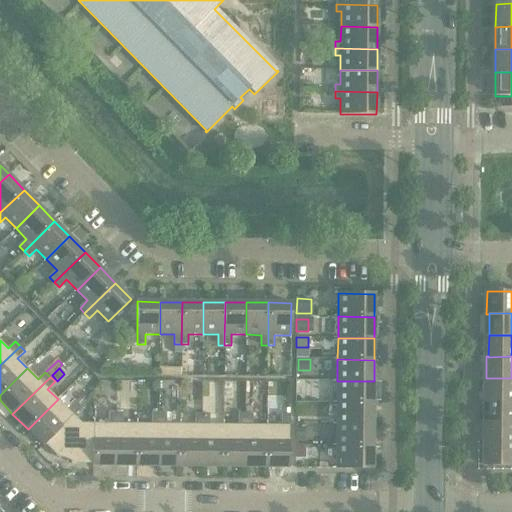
[(511,378),(486,378),(486,401),(488,401),(488,400),(511,399),(511,378)]
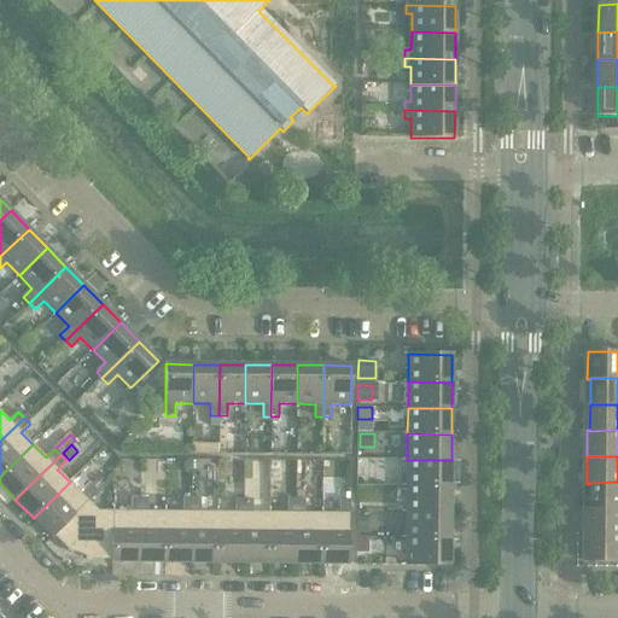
[(407,460),(407,487),(450,487),(452,460),(407,460)]
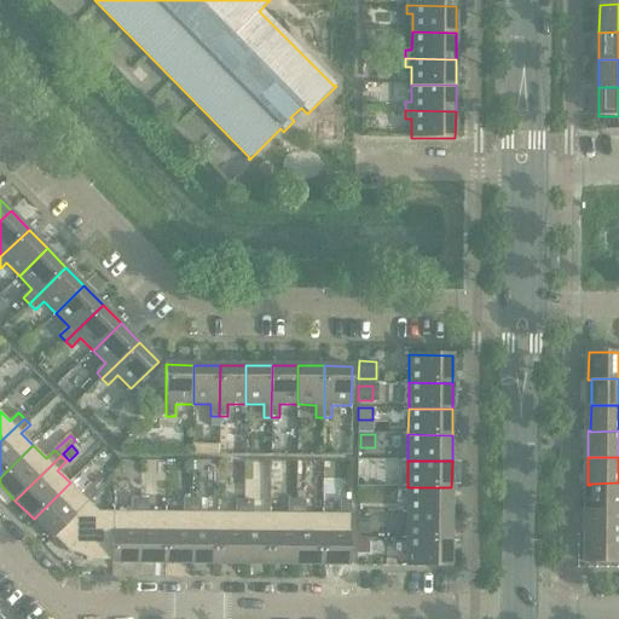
[(70,482),(34,519),(52,538),(55,537),(90,502),(98,493),(92,487),(82,496),(70,482)]
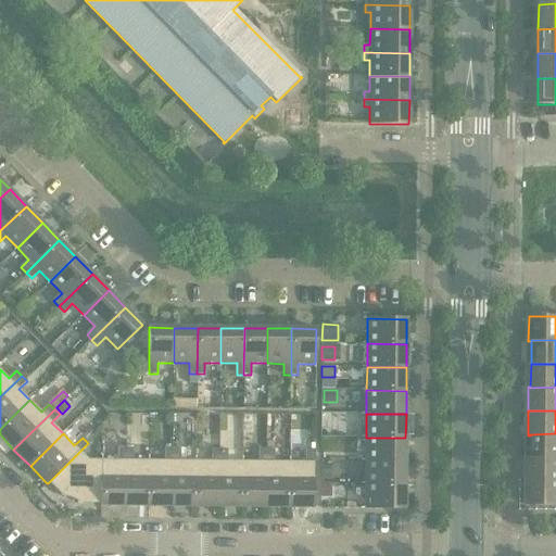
[(530,436),(530,457),(555,457),(555,433),(530,434),(530,436)]
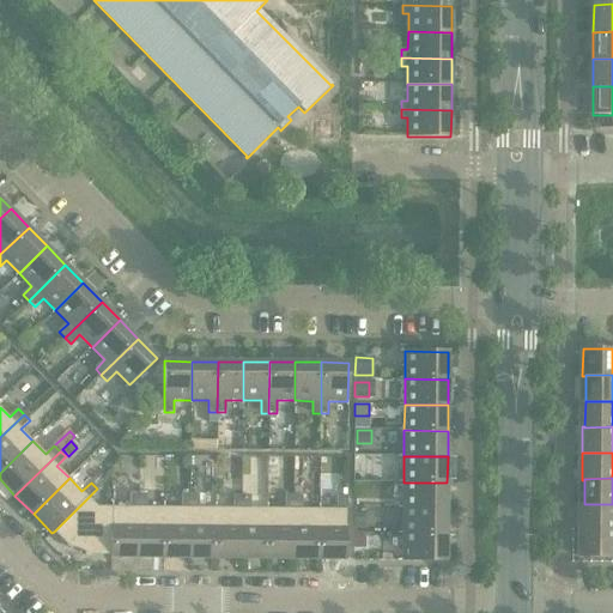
[(404,483),(404,508),(447,509),(447,483),(404,483)]
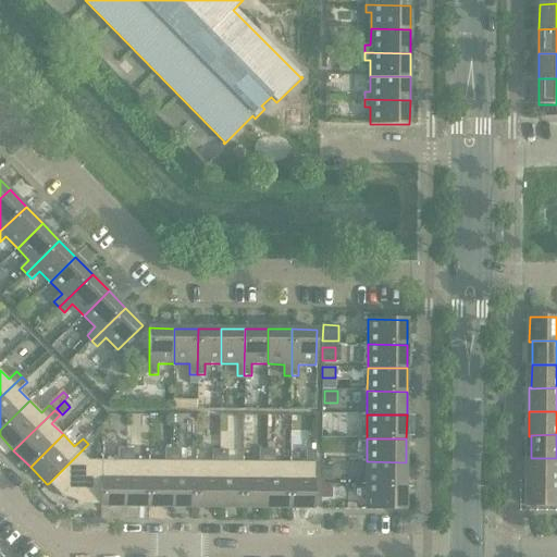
[(101,461),(101,505),(101,507),(125,507),(126,449),(119,449),(119,461),(101,461)]
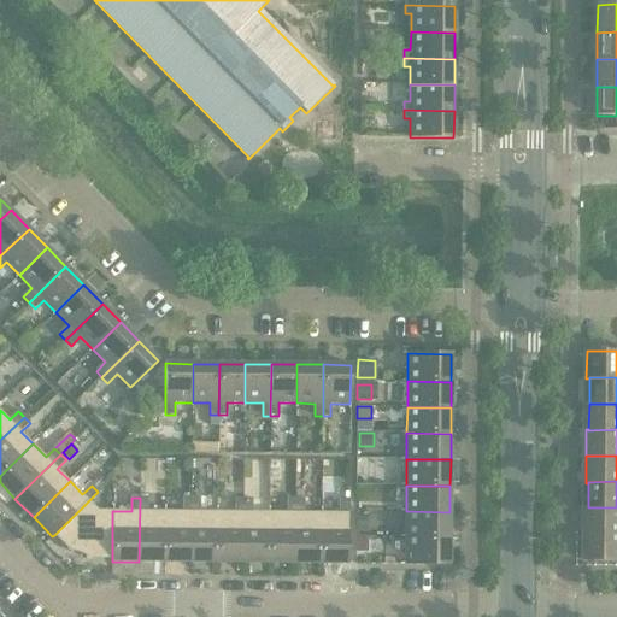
[(140,498),(139,562),(165,563),(165,511),(147,511),(148,498),(140,498)]
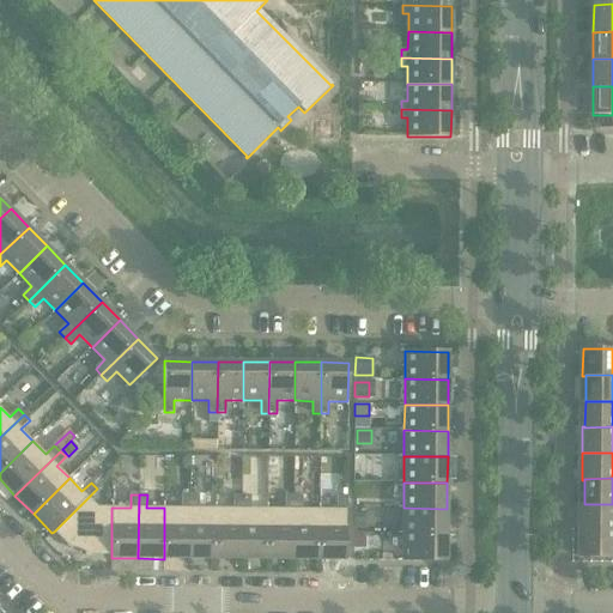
[(164,508),(164,559),(190,559),(190,496),(182,496),(182,508),(164,508)]
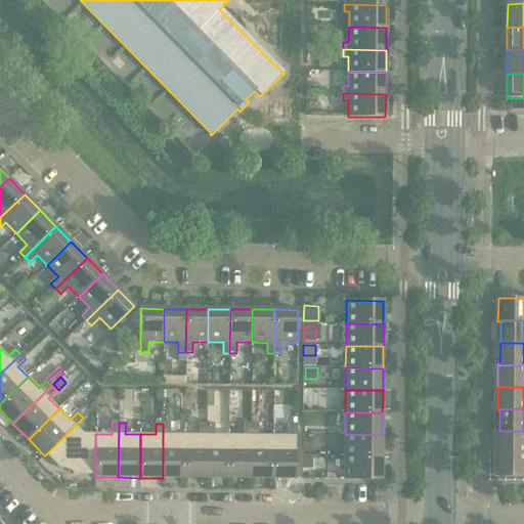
[(163,424),(163,478),(184,478),(184,434),(170,434),(170,424),(163,424)]
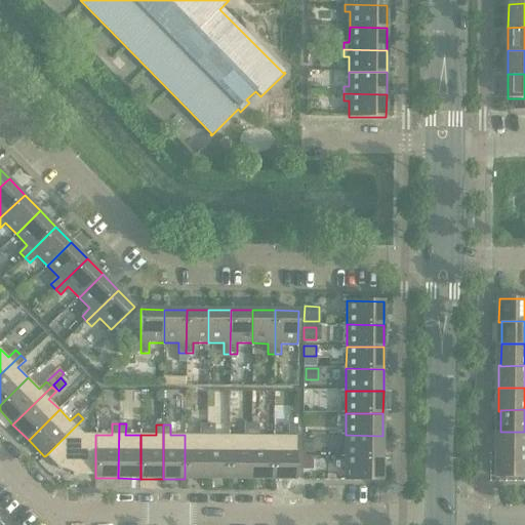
[(185,435),(185,479),(207,479),(207,425),(200,425),(200,436),(185,435)]
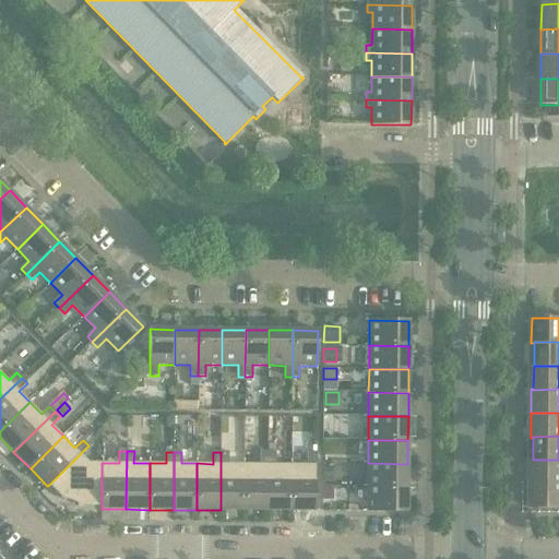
[(221,452),(221,510),(244,510),(245,464),(228,464),(228,452),(221,452)]
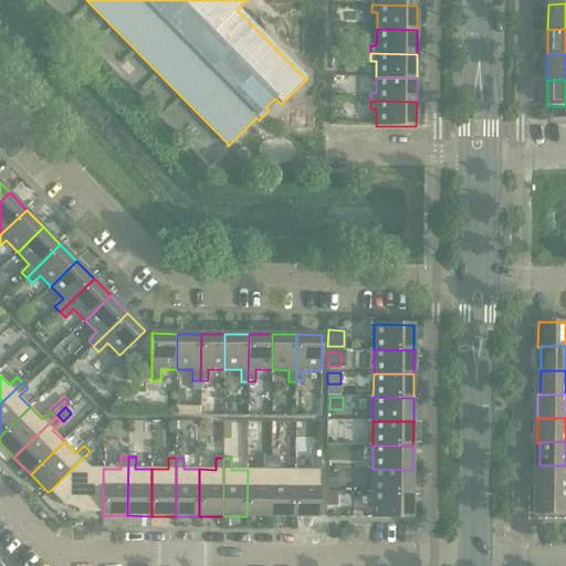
[(82,459),(50,491),(66,507),(67,505),(79,511),(79,513),(103,513),(103,469),(91,468),(82,459)]
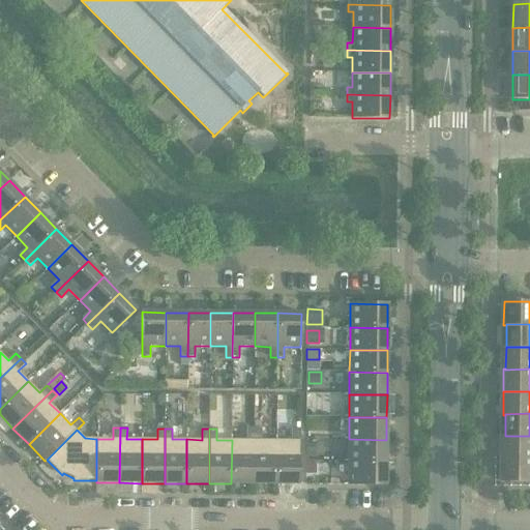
[(232,440),(231,483),(254,483),(254,430),(247,430),(246,440),(232,440)]
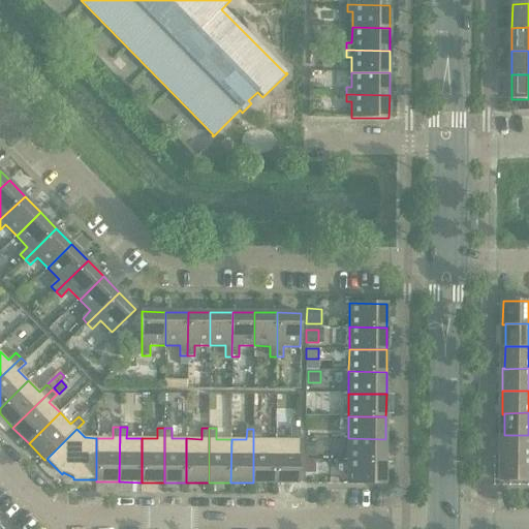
[(253,429),(253,483),(275,484),(276,439),(260,439),(260,429),(253,429)]
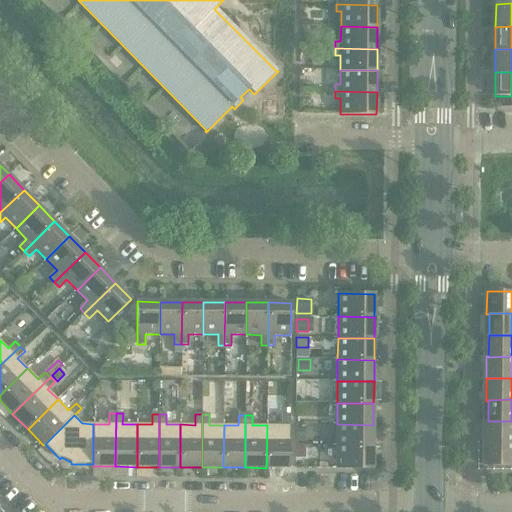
[(267,425),(266,468),(289,468),(289,415),(282,415),(282,425),(267,425)]
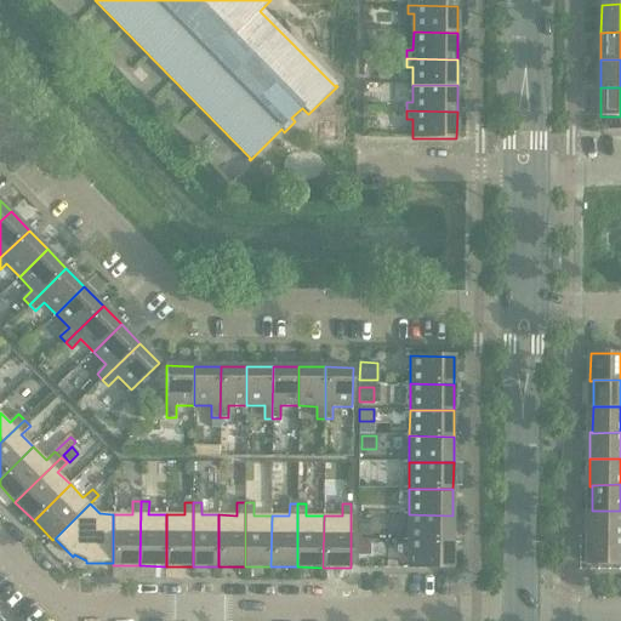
[(620,511),(592,511),(591,536),(591,537),(620,537),(620,511)]
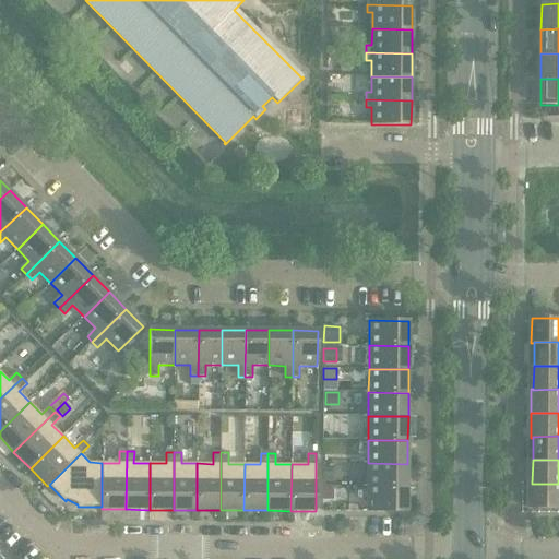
[(368,463),(368,487),(407,487),(407,464),(368,463)]
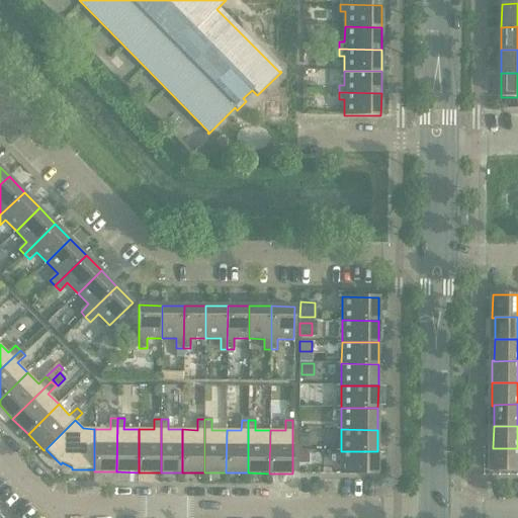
[(309,433),(300,433),(300,446),(309,446),(309,433)]
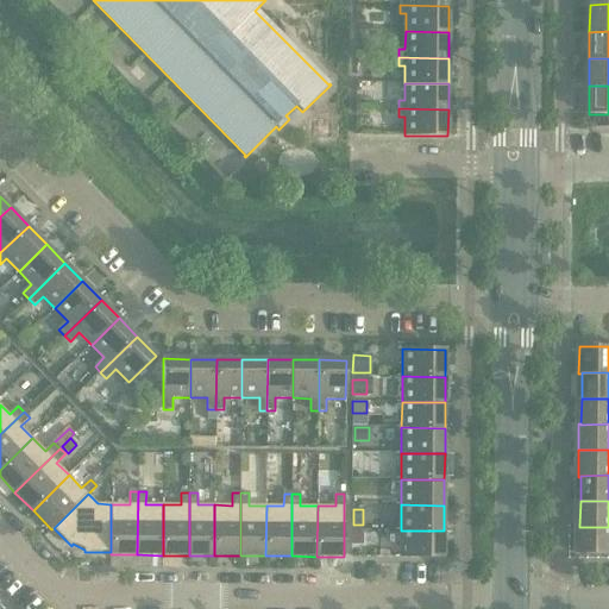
[(608,527),(579,527),(579,526),(577,526),(577,553),(608,553),(608,527)]
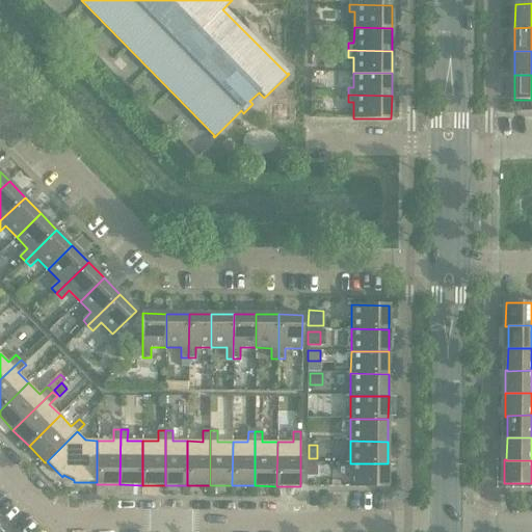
[(388,463),(350,463),(349,486),(388,487),(388,463)]
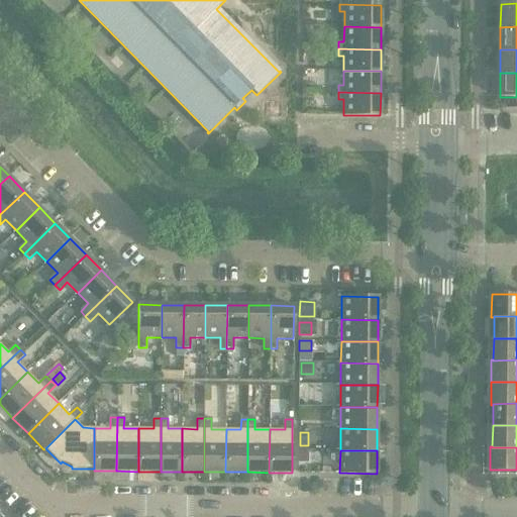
[(308,452),(300,452),(300,464),(308,464),(308,452)]
